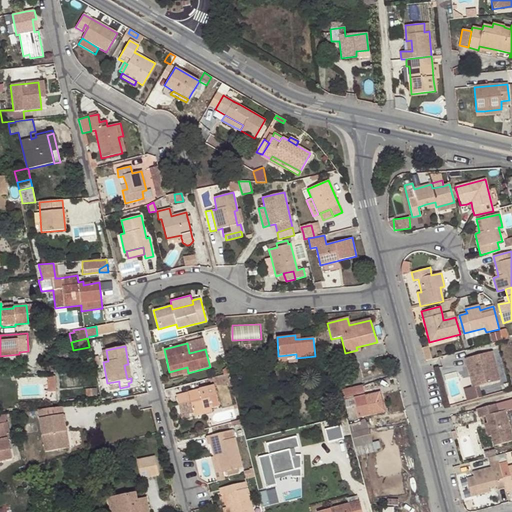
[(476,387),(499,381),(491,352),(463,360),(466,368),(471,367),(476,387)]
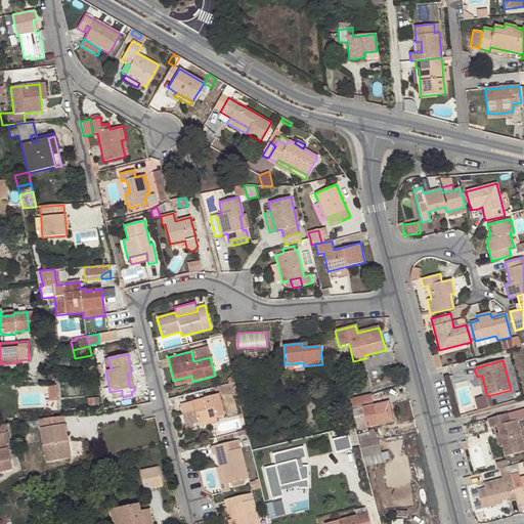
[(303,362),(285,364),(285,373),(304,370),(303,366),(303,362)]
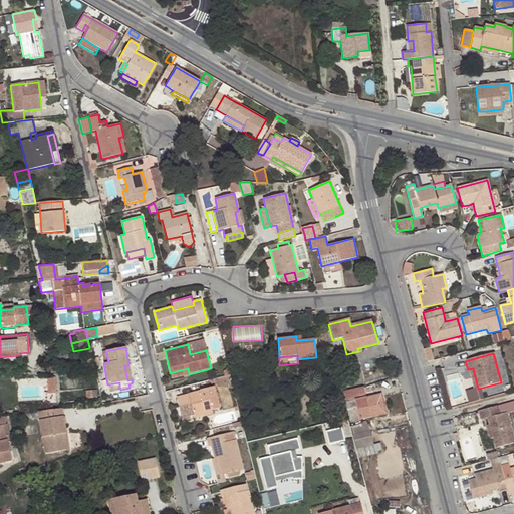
[(188,368),(170,373),(171,378),(189,374),(188,368)]
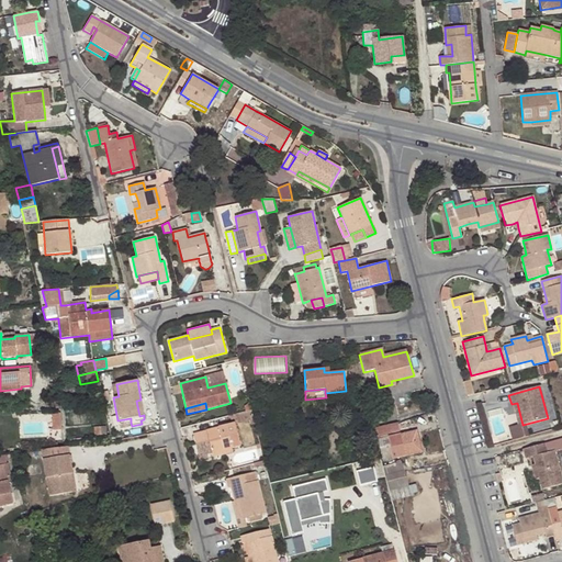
[(517,403),(512,404),(518,427),(523,425),(517,403)]
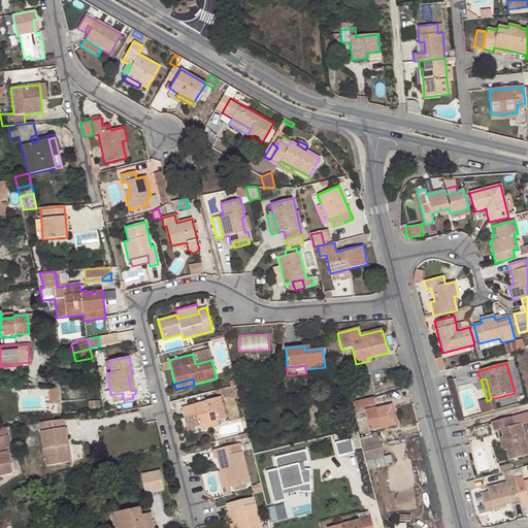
[(459,385),(465,415),(480,411),(473,383),(459,385)]
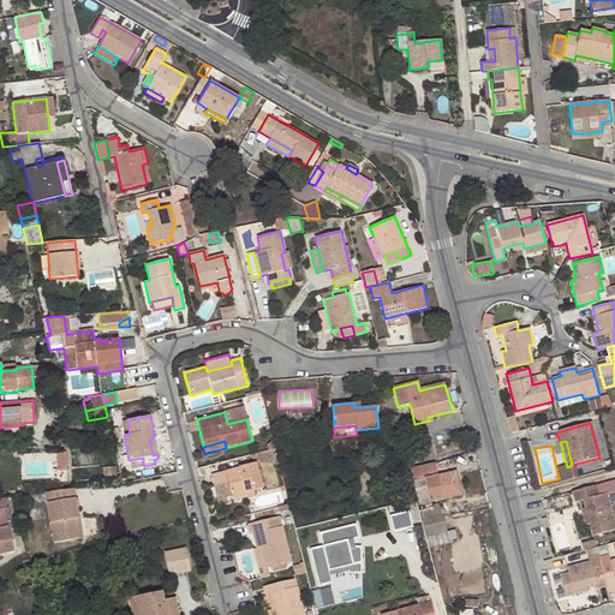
[(67,469),(67,451),(57,451),(57,469),(67,469)]
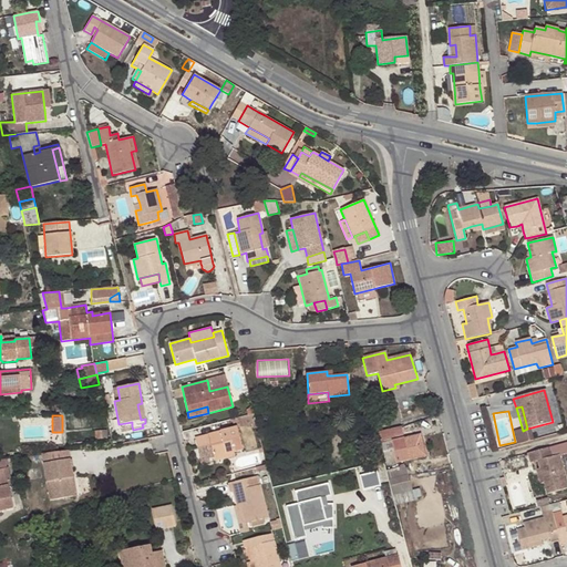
[(194,436),(197,449),(210,444),(213,455),(213,457),(234,452),(243,450),(237,426),(194,436)]
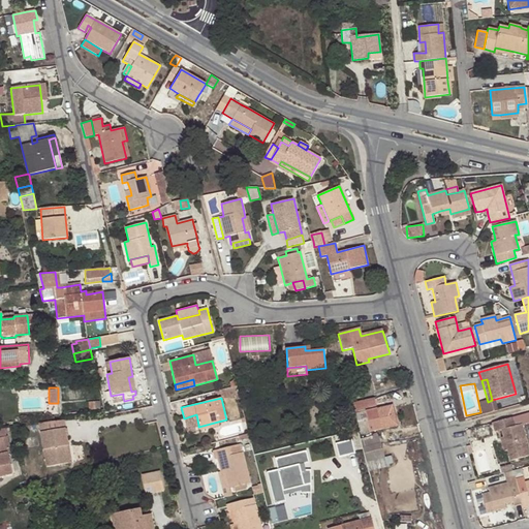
[(374,398),(353,403),(361,433),(381,429),(379,421),(383,419),(382,414),(378,415),(374,398)]
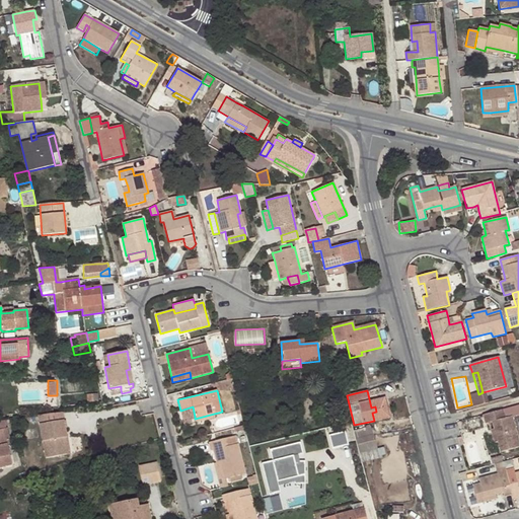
[(193,406),(180,411),(183,424),(192,422),(191,418),(195,417),(193,406)]
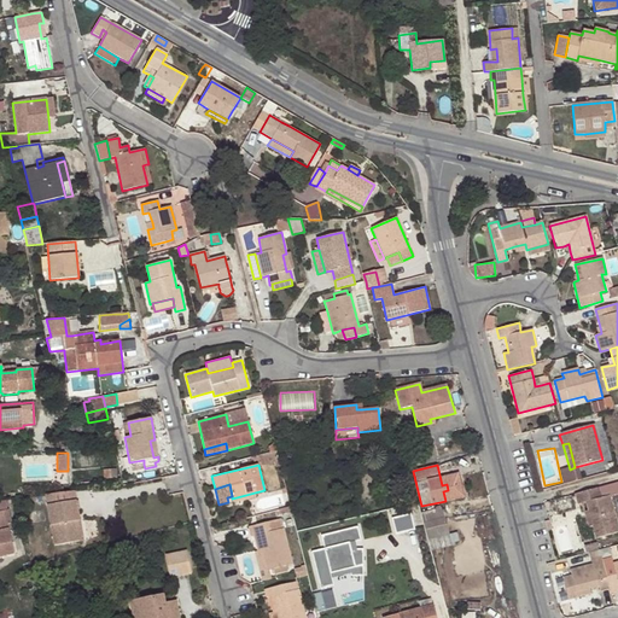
[(600,497),(598,488),(575,494),(577,505),(586,502),(588,511),(592,526),(595,538),(617,531),(617,530),(608,495),(600,497)]
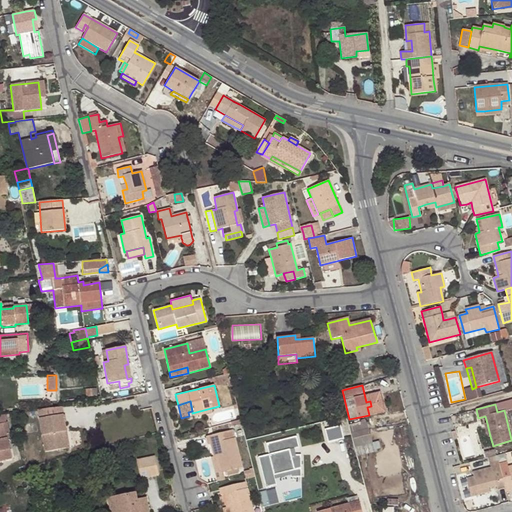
[(212,412),(211,408),(192,413),(193,417),(212,412)]
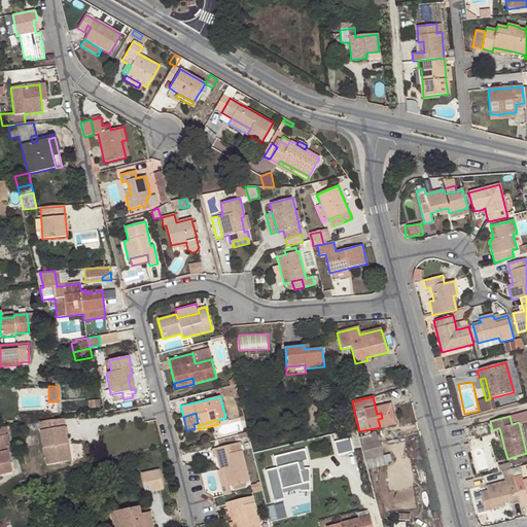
[(47,465),(67,461),(65,445),(68,445),(64,426),(41,430),(47,465)]
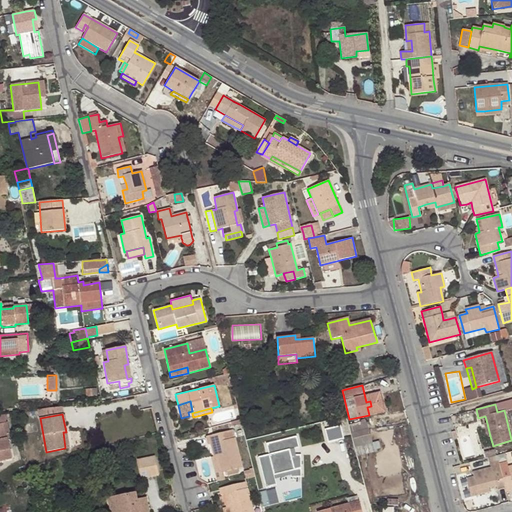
[(7,422),(0,423),(0,458),(11,456),(6,434),(10,433),(7,422)]
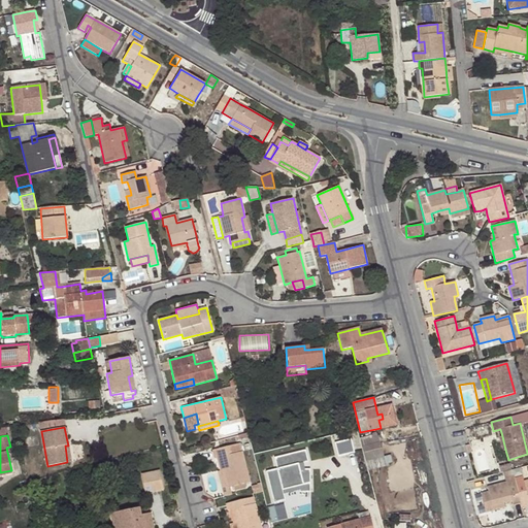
[(372,444),(380,442),(376,435),(360,439),(362,448),(372,444)]
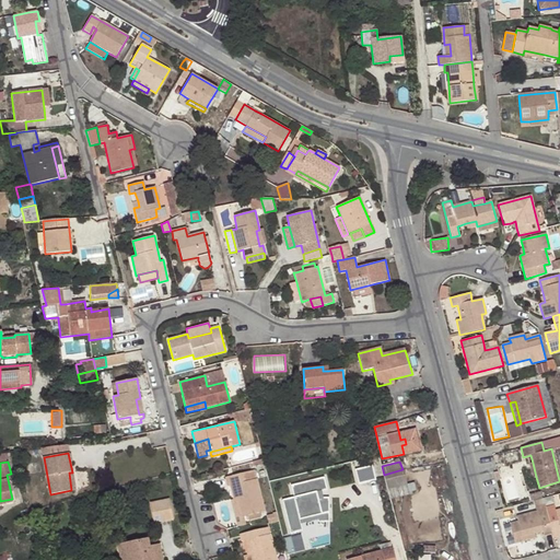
[(359,482),(375,479),(372,465),(356,468),(359,482)]
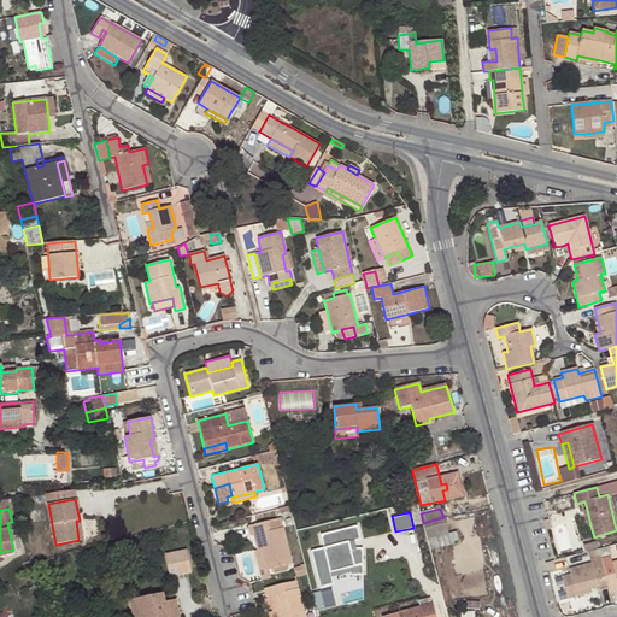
[(254,535),(258,551),(262,550),(266,569),(275,568),(276,571),(283,570),(282,565),(292,563),(281,517),(247,526),(250,536),(254,535)]
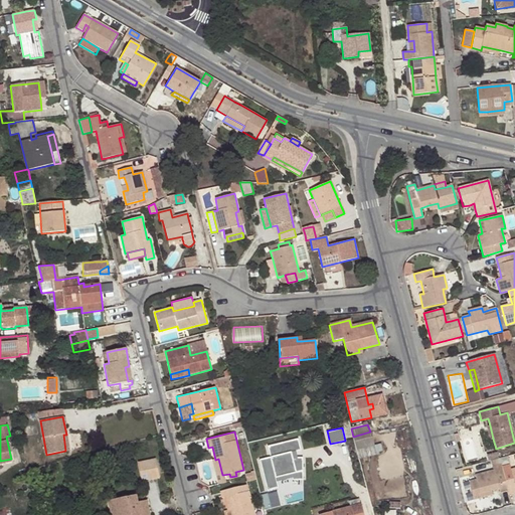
[(374,445),(370,432),(363,434),(367,447),(374,445)]
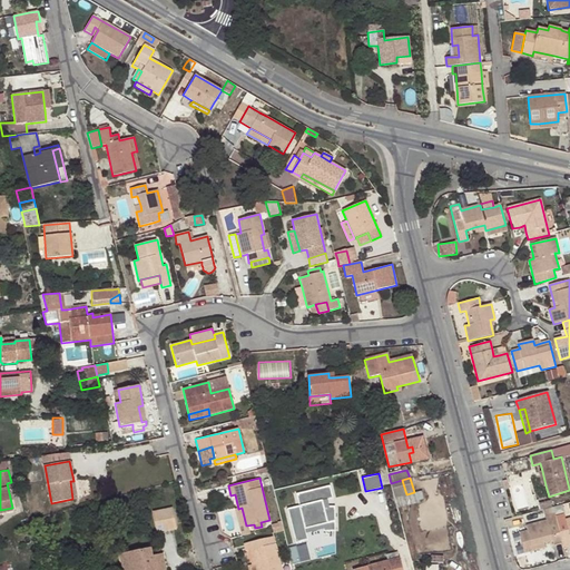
[(402,480),(391,483),(394,497),(406,494),(402,480)]
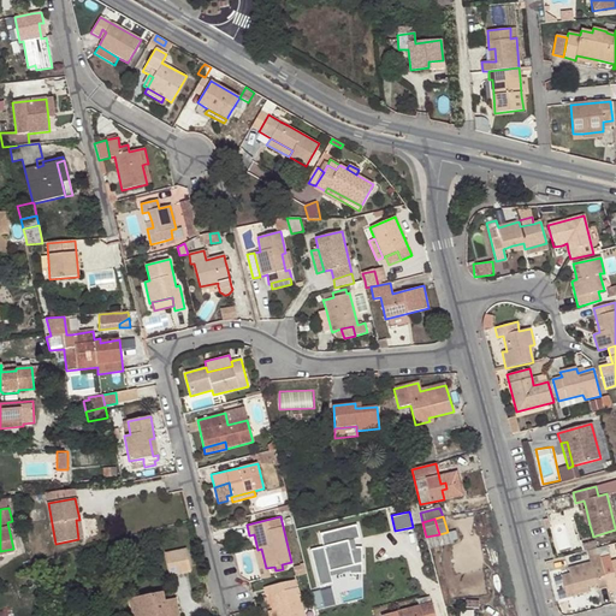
[(355,525),(320,532),(324,546),(312,549),(320,582),(366,573),(360,545),(359,545),(355,525)]
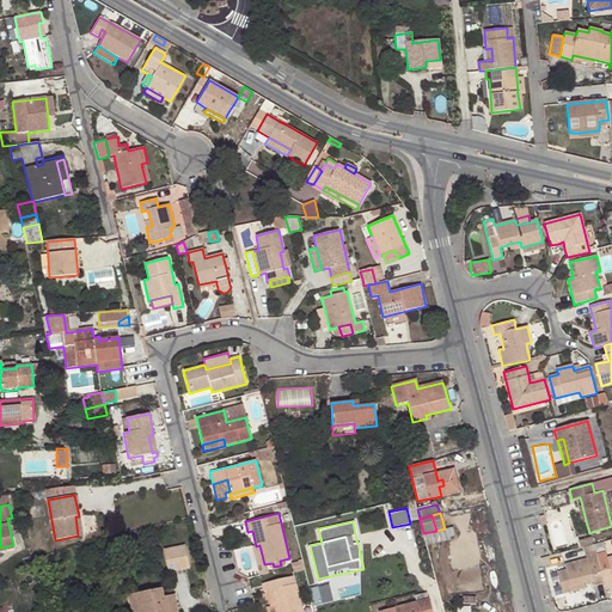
[(189,568),(184,544),(164,549),(169,571),(189,568)]
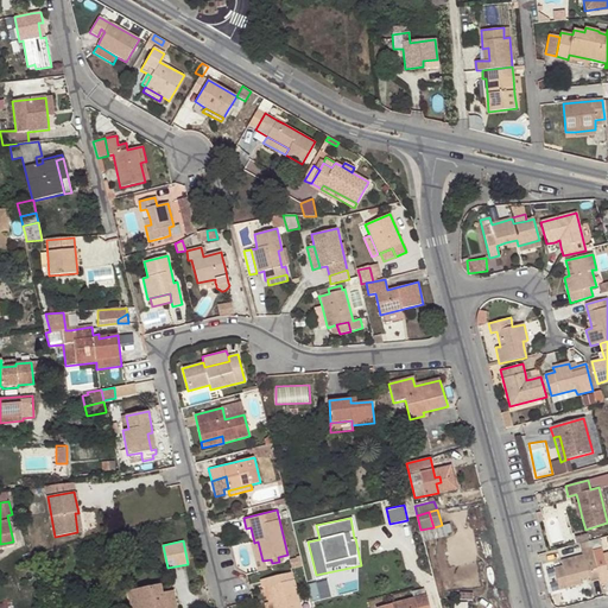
[(258,542),(254,543),(251,543),(255,563),(263,561),(258,542)]
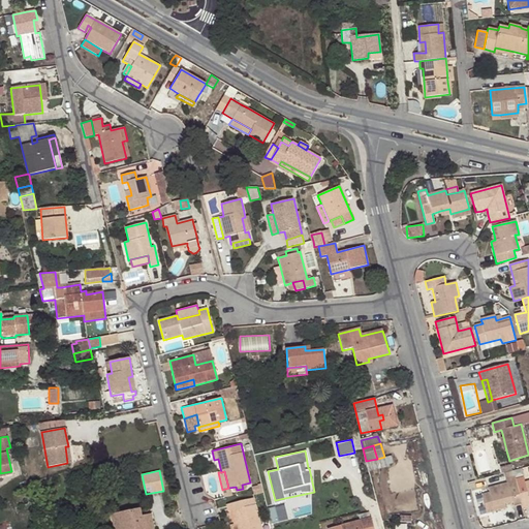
[(522,504),(523,507),(528,505),(528,480),(525,483),(526,487),(518,489),(522,504)]
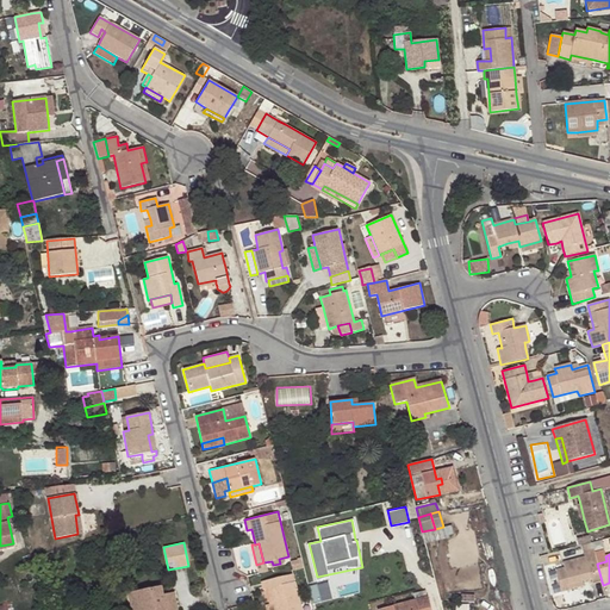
[(597,564),(595,555),(586,558),(562,564),(564,568),(555,571),(561,591),(578,587),(576,582),(582,580),(591,578),(592,584),(602,582),(597,564)]
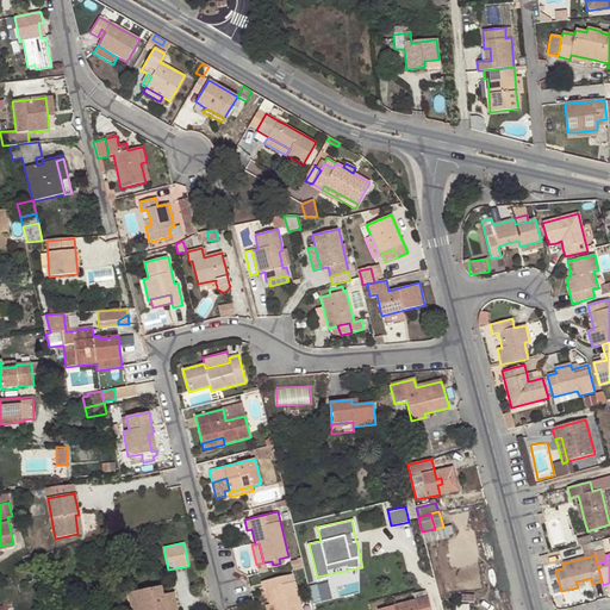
[(266,590),(269,604),(271,609),(302,609),(293,573),(260,582),(262,590),(266,590)]
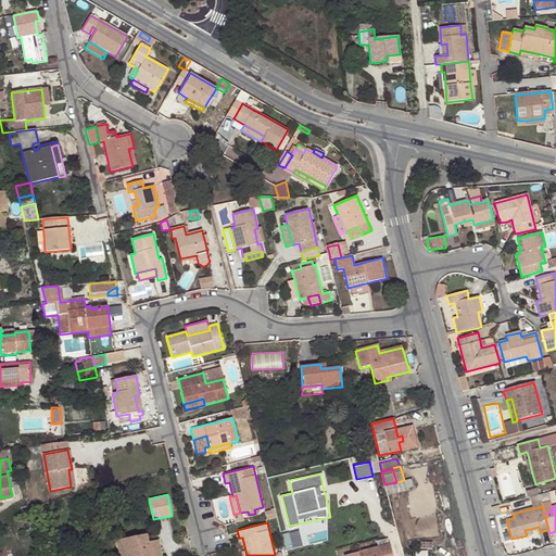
[(149,542),(147,534),(116,540),(119,555),(162,555),(159,540),(149,542)]
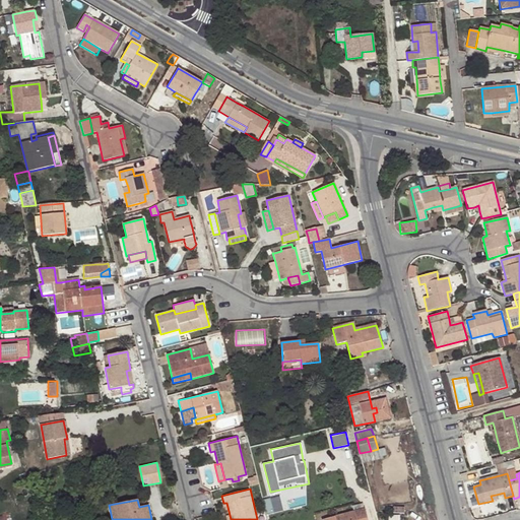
[(354,512),(322,519),(367,519),(365,508),(369,508),(368,503),(352,506),(354,512)]
